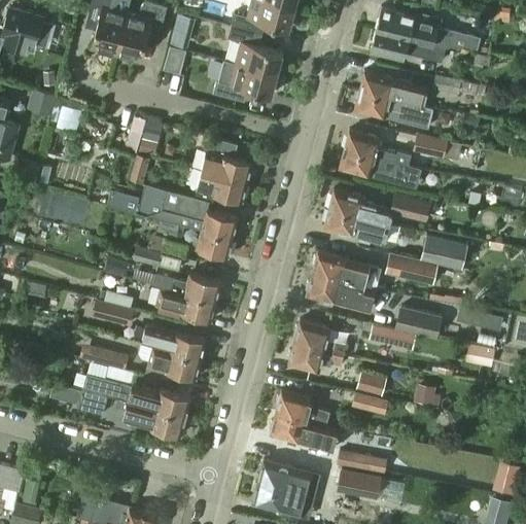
[(116,56),(128,13),(111,9),(113,0),(92,0),(86,22),(98,25),(92,49),(116,56)]
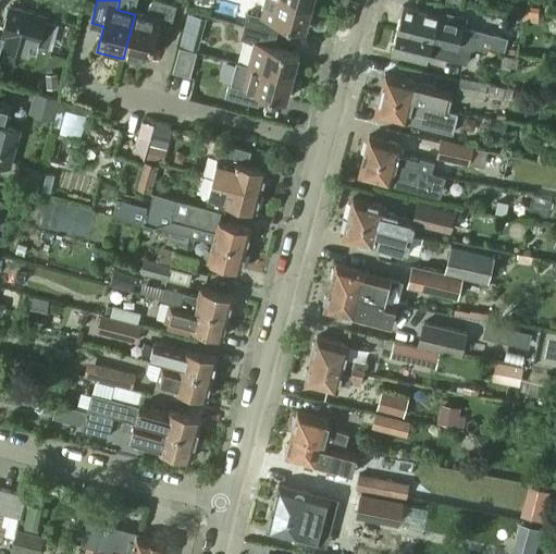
[(305,32),(311,9),(280,0),(266,0),(261,19),(247,15),(244,28),(271,36),(274,24),(305,32)]
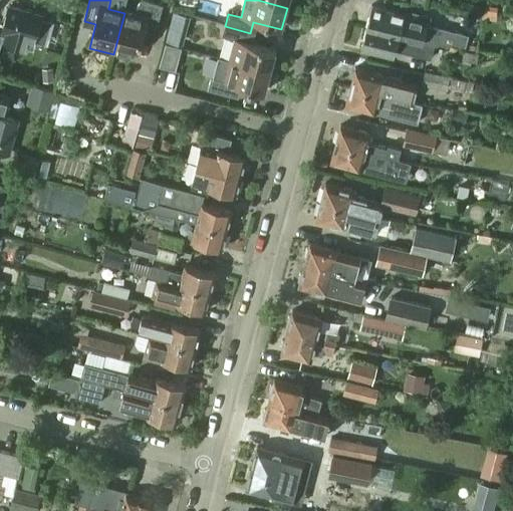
[(136,16),(124,13),(113,54),(137,60),(144,36),(155,39),(163,7),(147,3),(143,3),(140,5),(138,8),(136,16)]
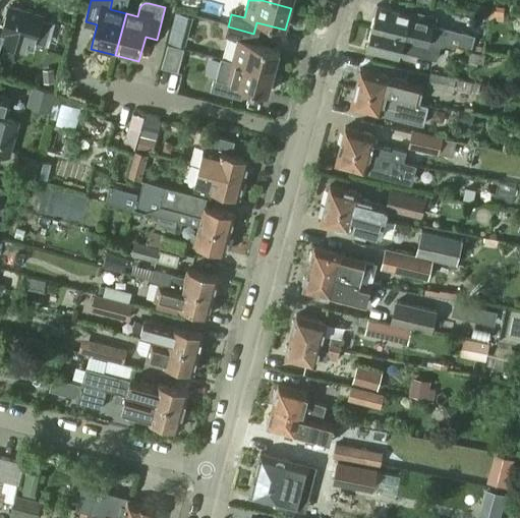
[(445,31),(445,32),(431,27),(434,21),(377,7),(371,29),(441,46),(470,52),(474,38),(445,31)]
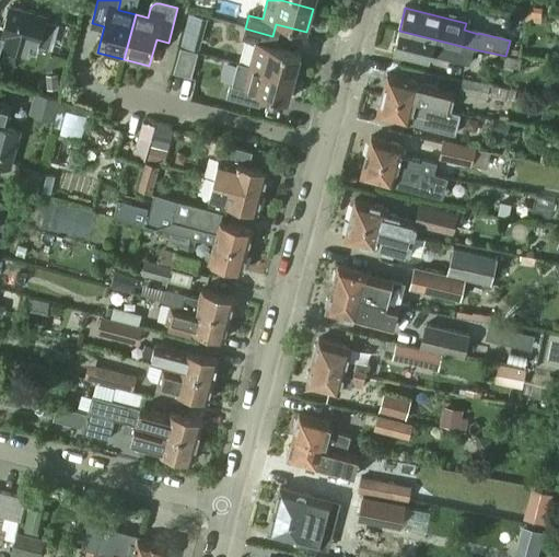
[(549,19),(558,20),(558,8),(551,8),(549,19)]
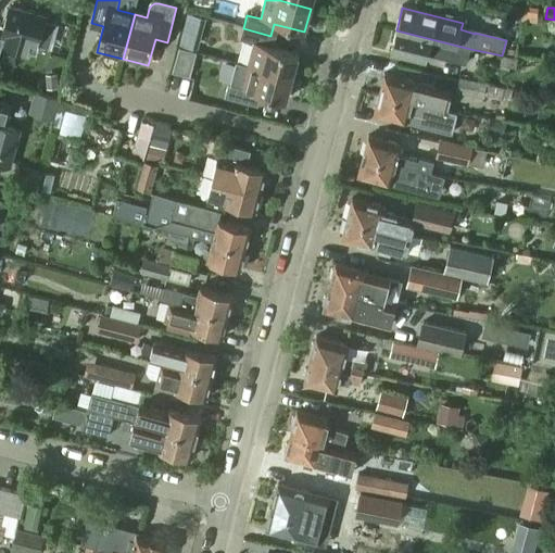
[(46,24),(47,20),(11,9),(2,38),(5,38),(3,48),(34,55),(36,47),(38,48),(38,47),(48,50),(54,26),(46,24)]
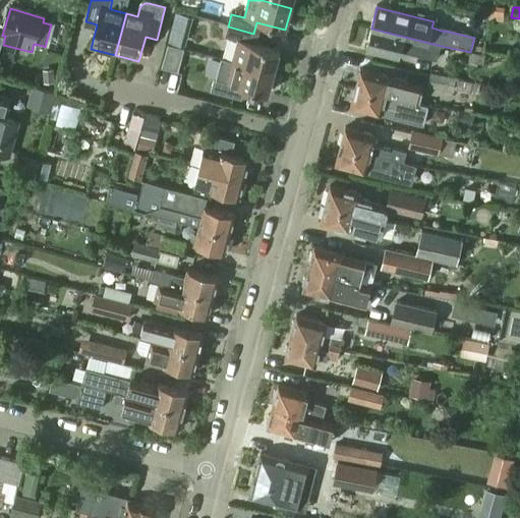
[(494,8),(493,15),(504,16),(505,9),(494,8)]
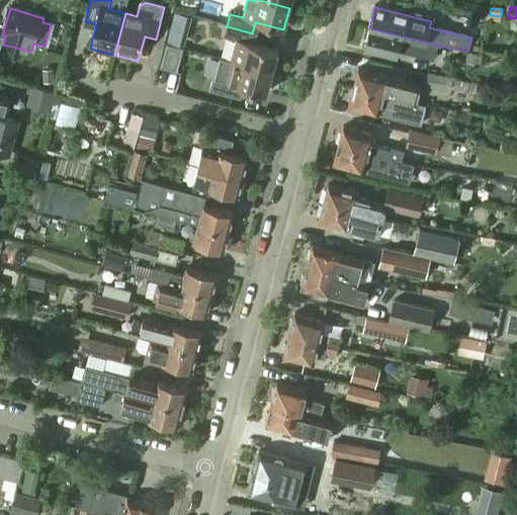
[(500,23),(501,16),(490,15),(488,14),(487,21),(500,23)]
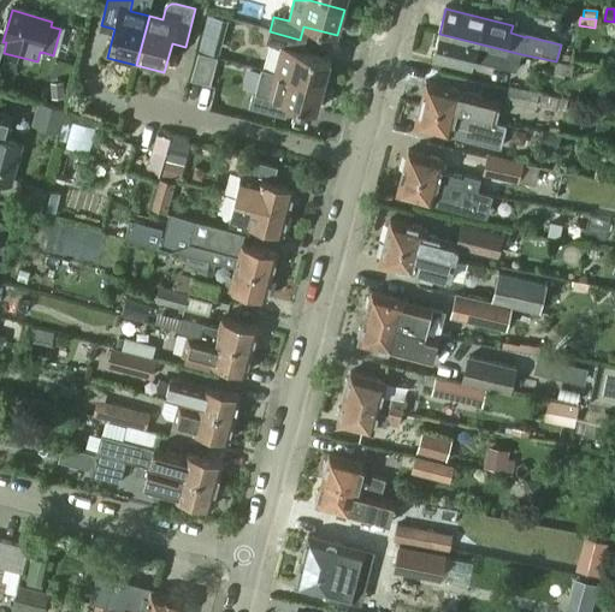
[(296,53),(300,40),(270,31),(266,46),(282,51),(275,75),(323,87),(330,61),(296,53)]
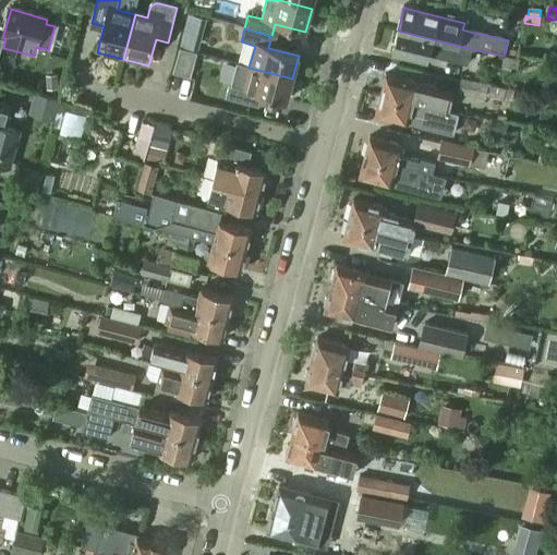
[(468,68),(472,49),(398,31),(390,56),(427,64),(430,58),(468,68)]
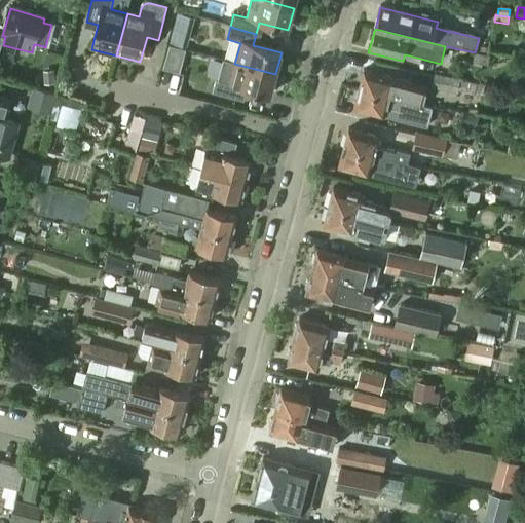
[(270,97),(275,74),(234,64),(229,84),(216,81),(213,94),(238,101),(241,89),(270,97)]
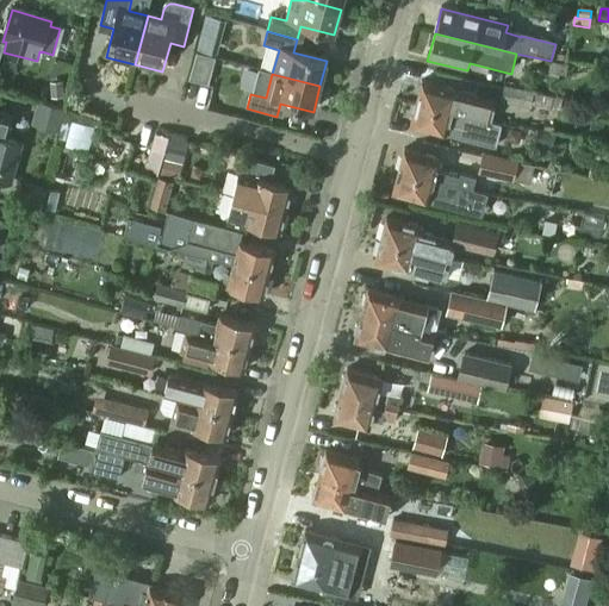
[(422,83),(416,105),(491,123),(497,102),(422,83)]
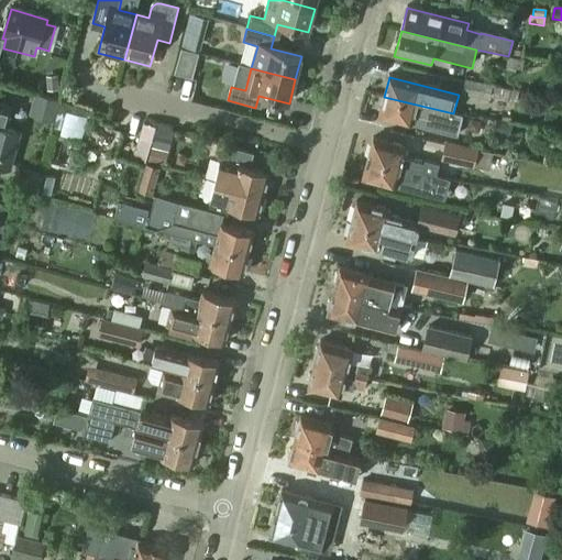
[(493,87),(464,80),(461,97),(489,102),(493,87)]
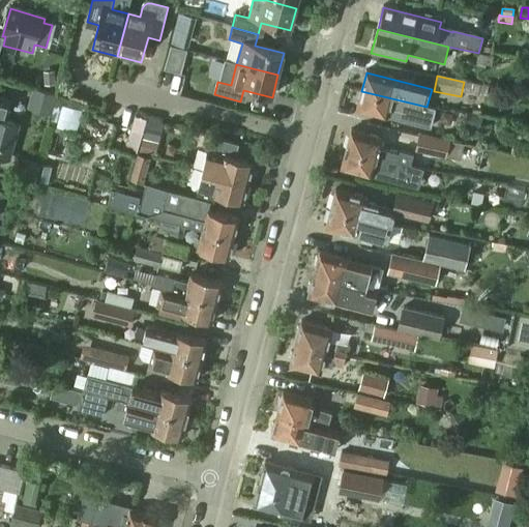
[(55,94),(34,89),(30,107),(50,112),(55,94)]
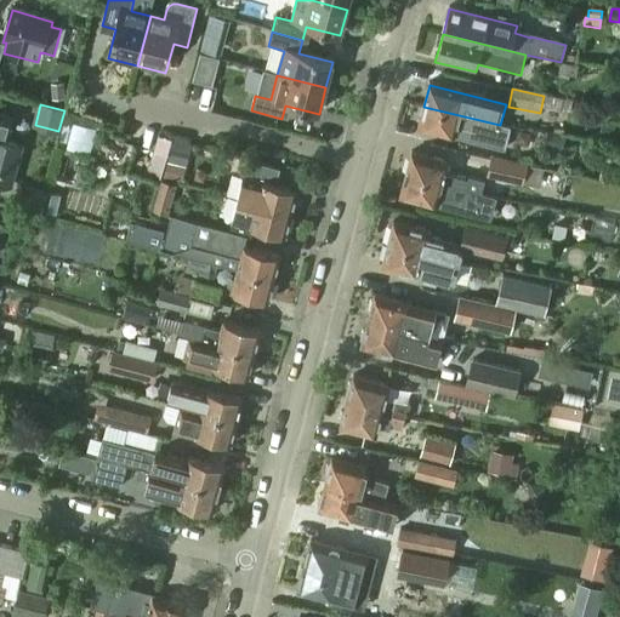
[(512,129),(500,126),(500,125),(424,107),(417,129),(455,138),(506,152),(512,129)]
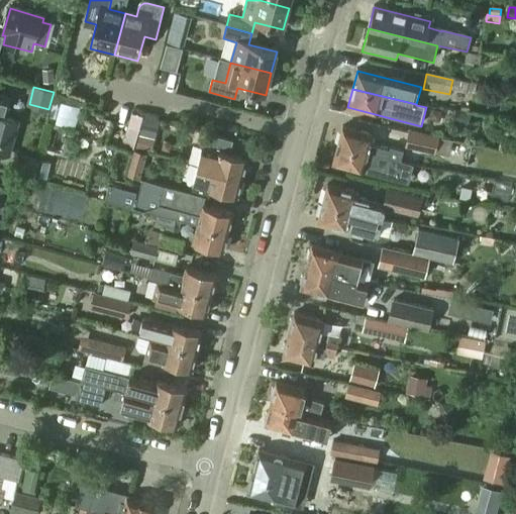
[(0,155),(9,158),(18,124),(4,120),(10,101),(0,97),(0,155)]
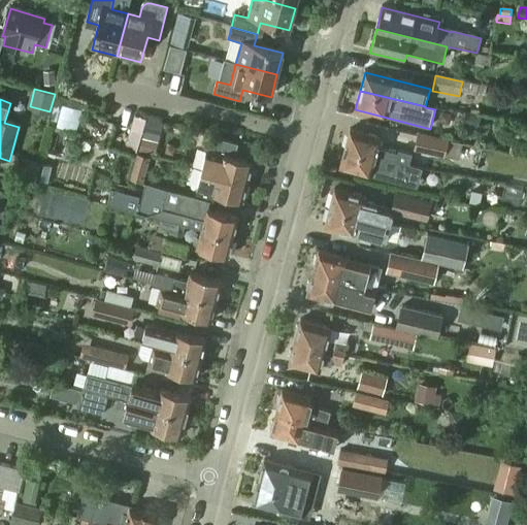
[(59,128),(77,131),(83,110),(63,106),(59,128)]
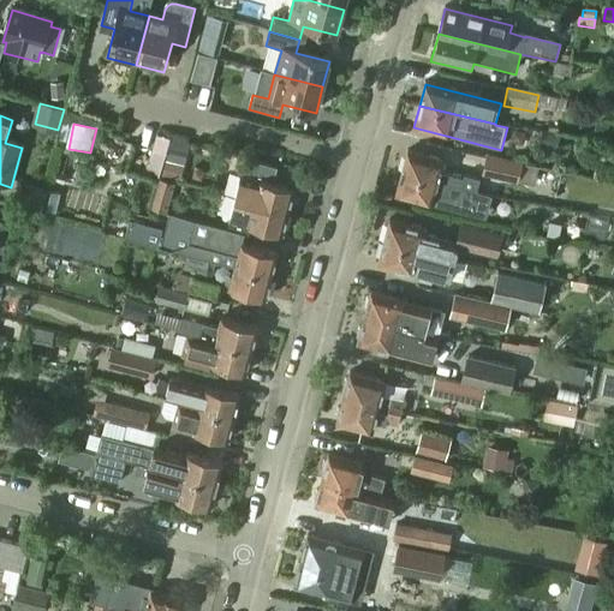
[(174,214),(190,143),(158,136),(150,172),(162,174),(155,210),(174,214)]
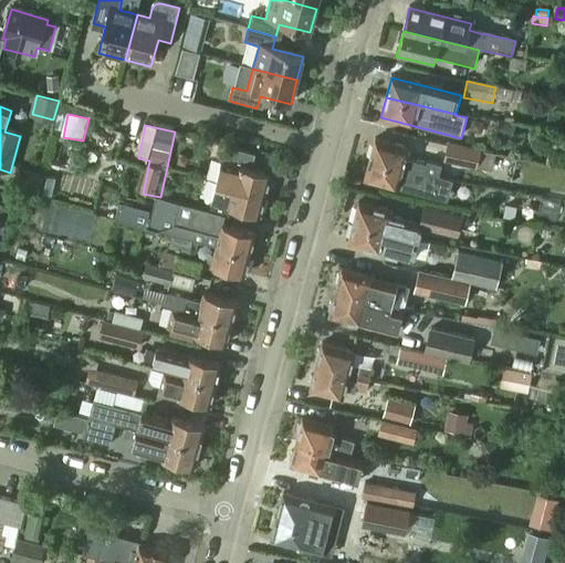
[(407,159),(409,148),(376,139),(370,160),(426,175),(438,178),(441,167),(426,163),(426,165),(407,159)]
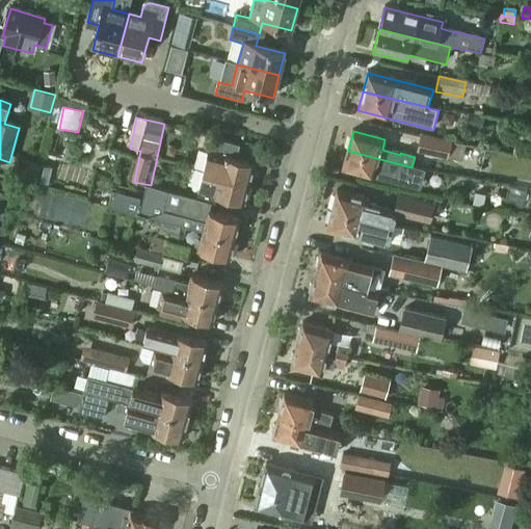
[(420,135),(416,153),(448,160),(452,142),(420,135)]
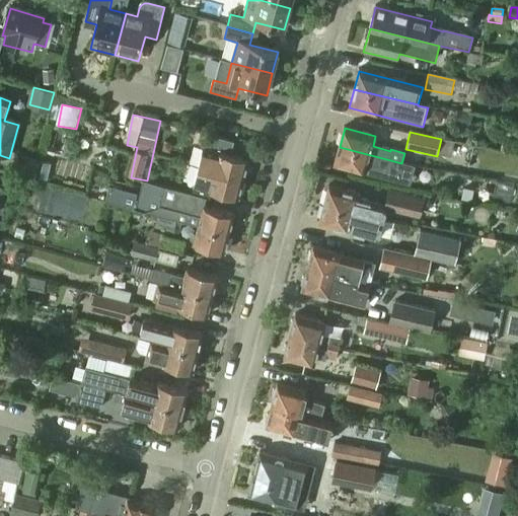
[(230,155),(224,154),(228,140),(208,135),(199,167),(243,179),(248,160),(230,155)]
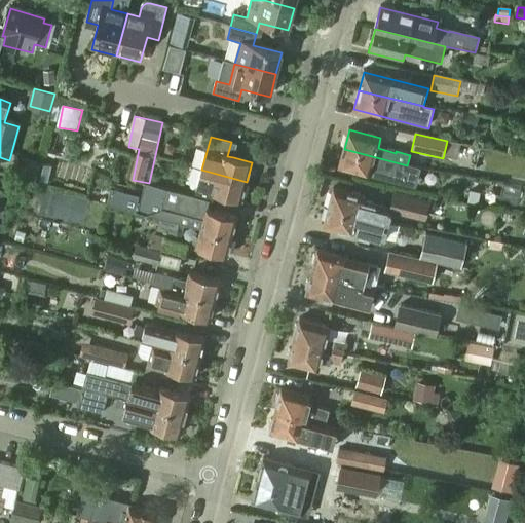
[(415,189),(420,170),(407,165),(396,162),(344,149),(339,169),(415,189)]
